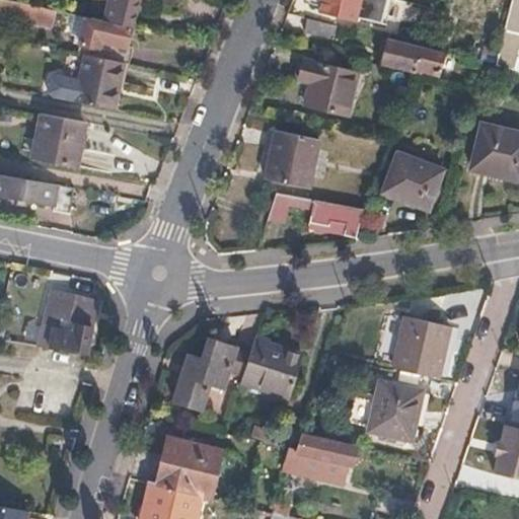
[(0,0),(0,9),(25,15),(28,2),(20,0),(0,0)]
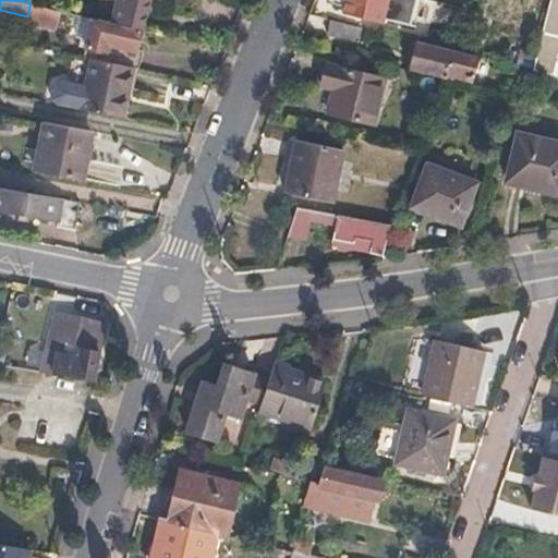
[(112,0),(110,19),(140,25),(142,25),(147,0),(158,0),(166,2),(166,0),(112,0)]
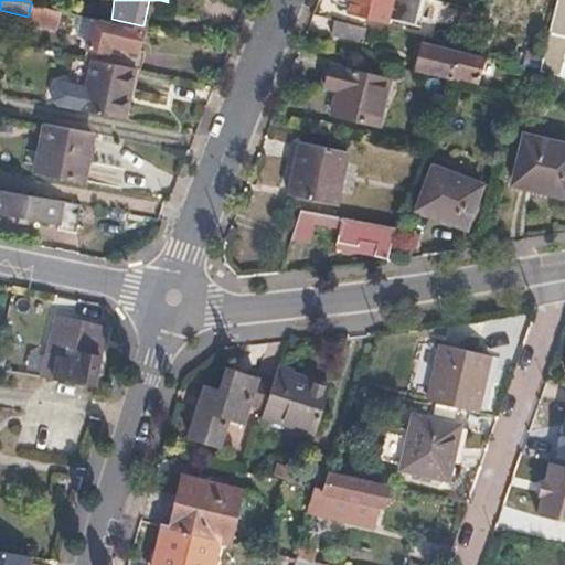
[(412,21),(416,0),(350,0),(349,9),(387,19),(387,14),(412,21)]
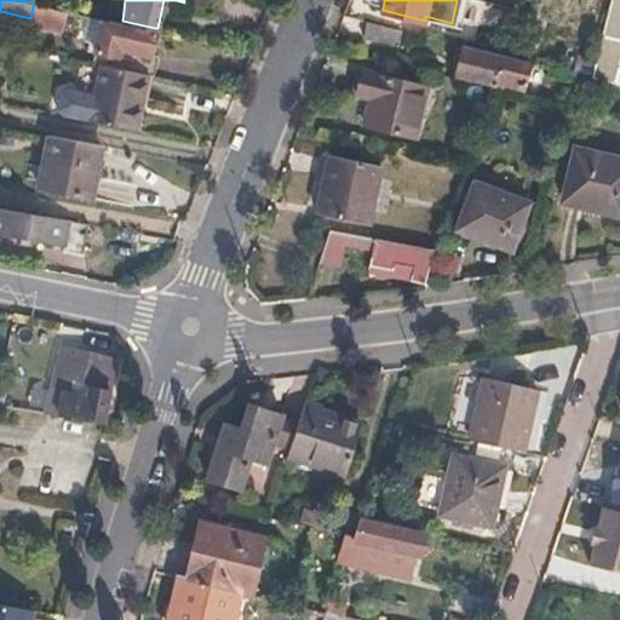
[(619,85),(619,0),(609,0),(591,79),(619,85)]
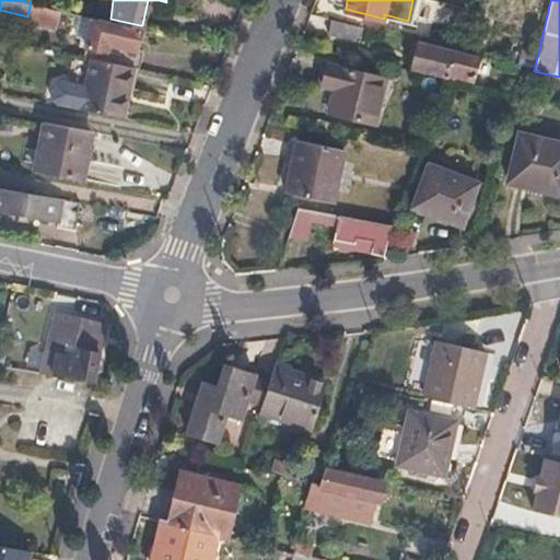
[(136,46),(140,25),(111,19),(92,14),(86,43),(107,47),(105,59),(132,65),(137,66),(141,48),(136,46)]
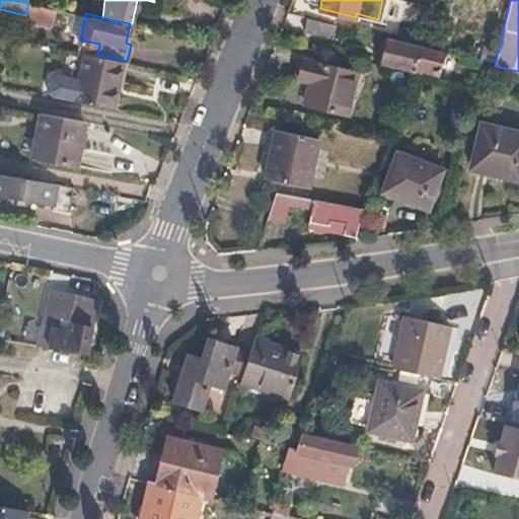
[(328,36),(332,23),(307,17),(304,29),(328,36)]
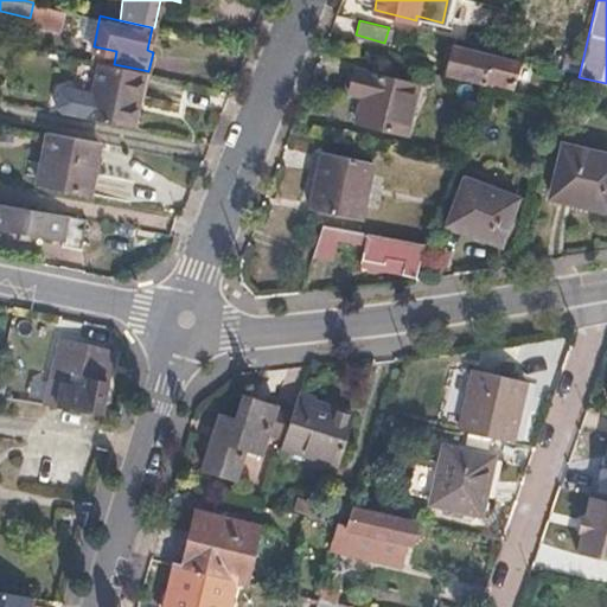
[(512,83),(517,61),(454,44),(446,74),(481,84),(491,85),(493,78),(512,83)]
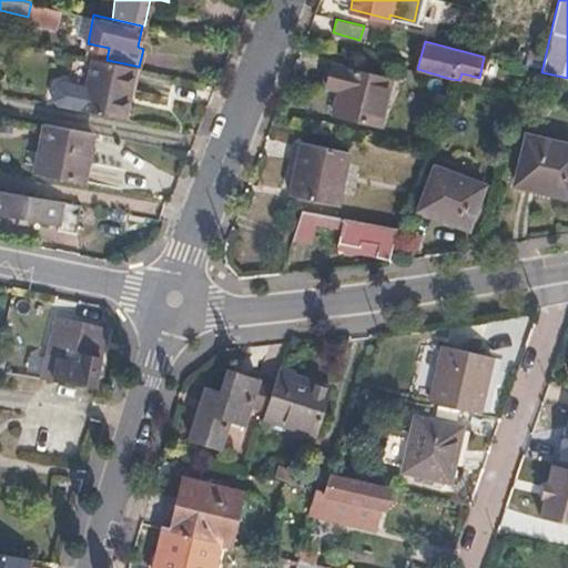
[(123,118),(134,66),(107,60),(94,58),(89,83),(68,79),(60,83),(57,95),(59,104),(123,118)]
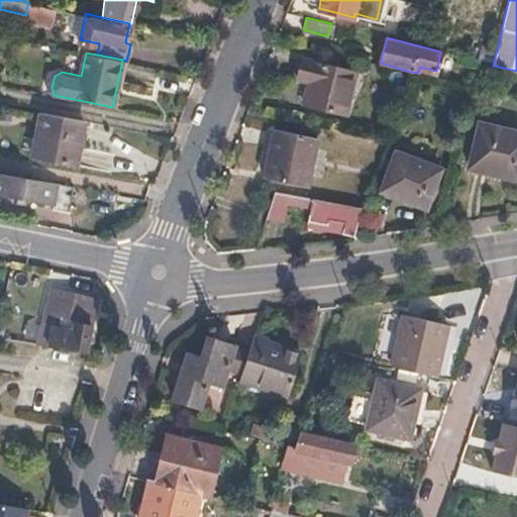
[(346,113),(357,70),(302,56),(297,76),(310,79),(305,102),(346,113)]
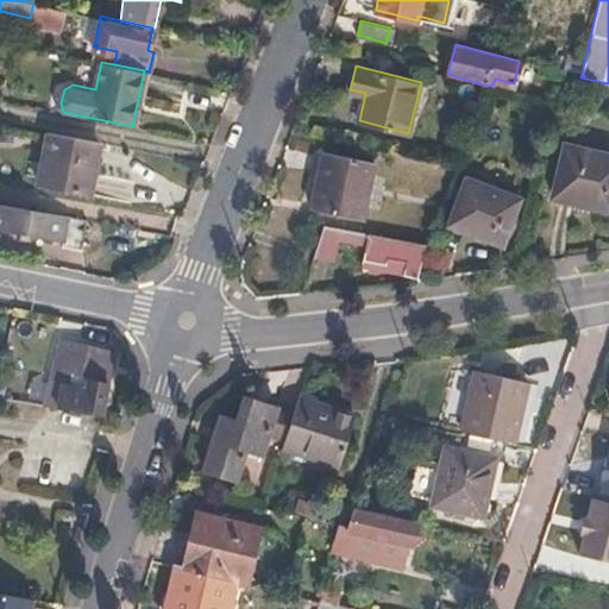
[(87,194),(98,142),(48,132),(38,183),(87,194)]
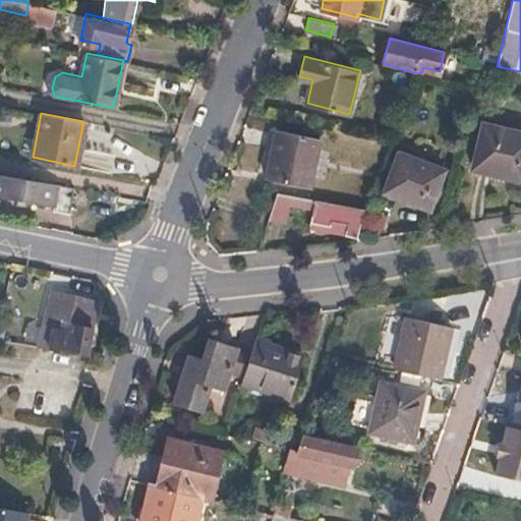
[(520,184),(520,181),(520,133),(482,124),(472,172),(520,184)]
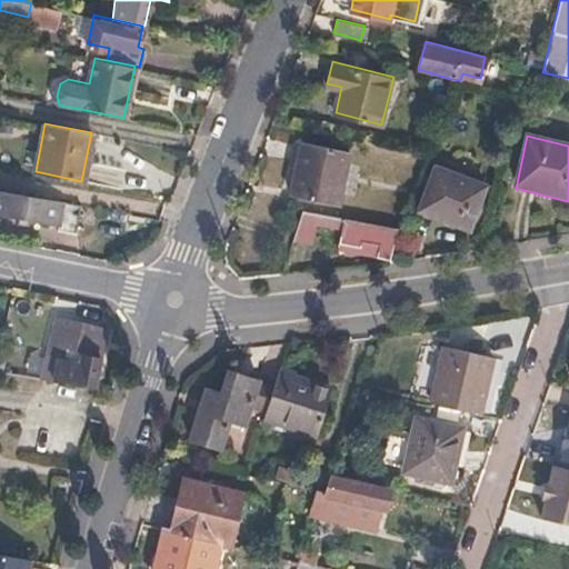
[(338,203),(349,151),(303,140),(292,195),(338,203)]
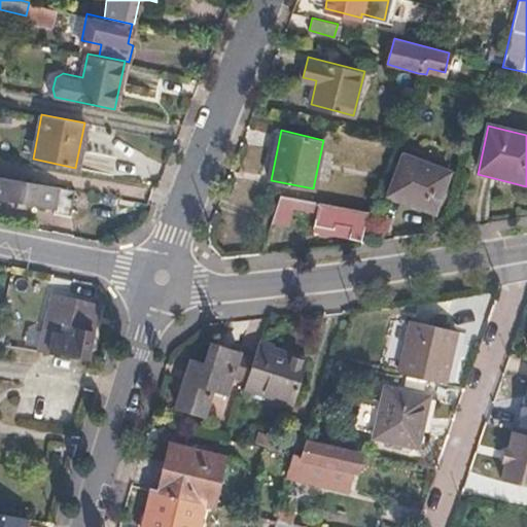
[(435,212),(449,173),(400,154),(386,192),(435,212)]
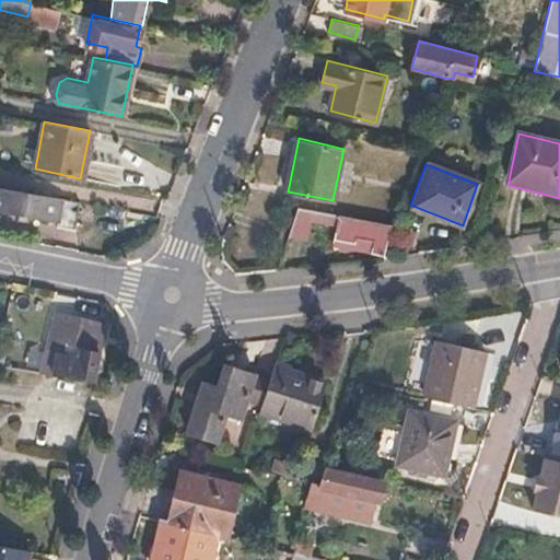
[(0,209),(57,221),(57,226),(73,230),(79,201),(0,186),(0,209)]
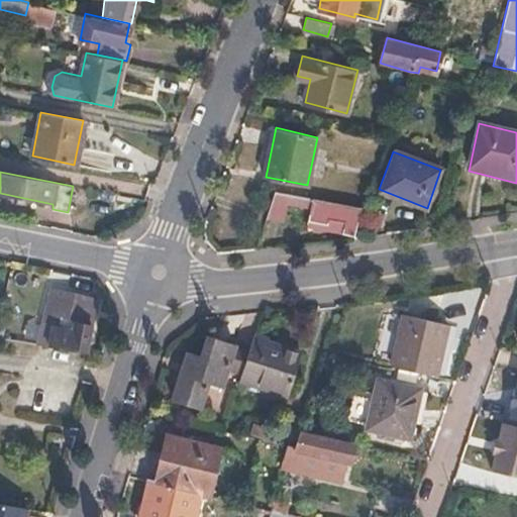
[(360,205),(274,191),(266,218),(283,222),(287,203),(310,208),(308,222),(329,225),(330,220),(343,222),(342,233),(355,235),(360,205)]
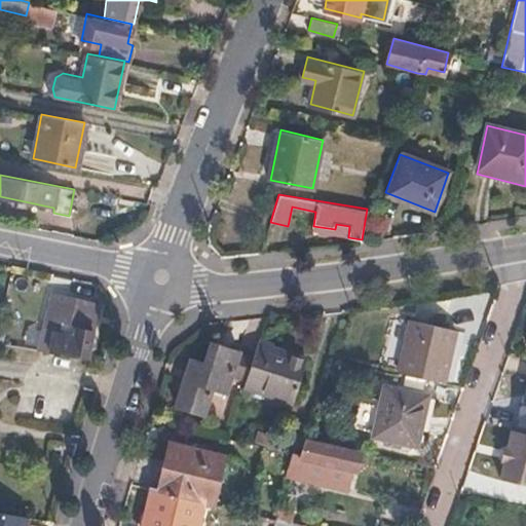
[(46,330),(54,332),(50,350),(89,357),(100,302),(50,293),(47,312),(45,322),(49,323),(46,330)]
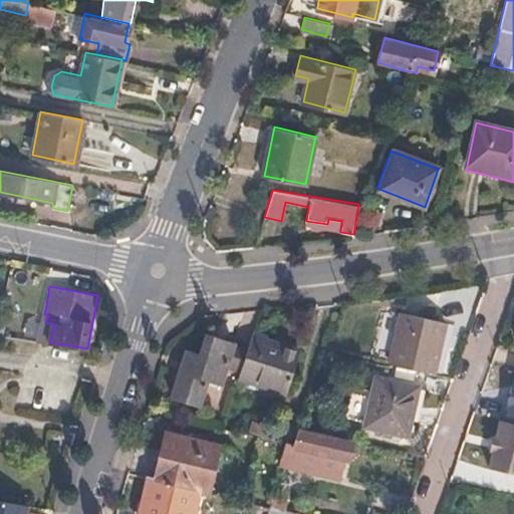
[(399,313),(392,352),(389,363),(433,373),(435,362),(443,321),(399,313)]
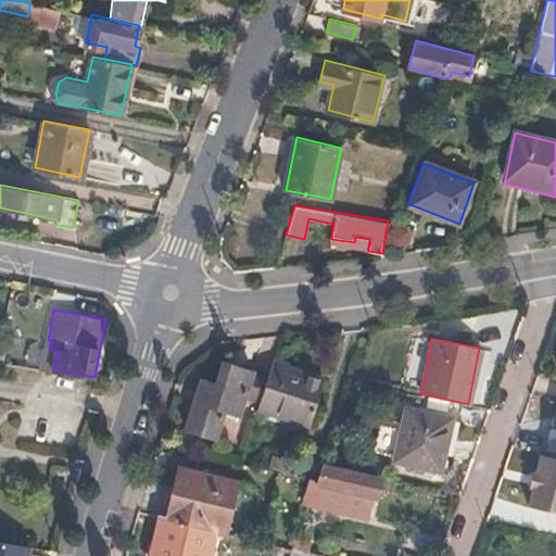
[(313,422),(325,381),(289,369),(290,366),(274,362),(269,374),(261,401),(258,407),(313,422)]
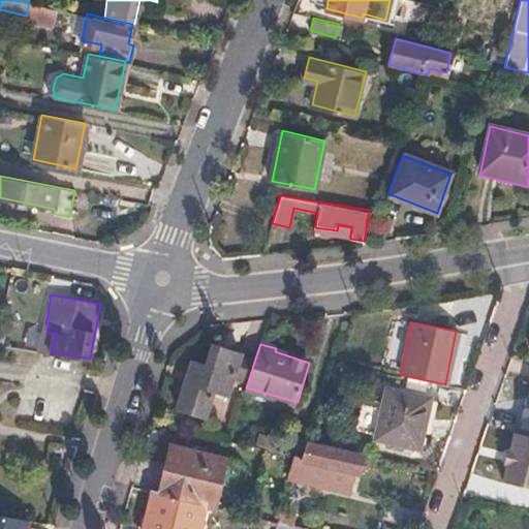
[(248,381),(256,355),(243,350),(242,353),(217,346),(213,366),(193,362),(179,407),(208,414),(215,391),(229,395),(235,376),(248,381)]
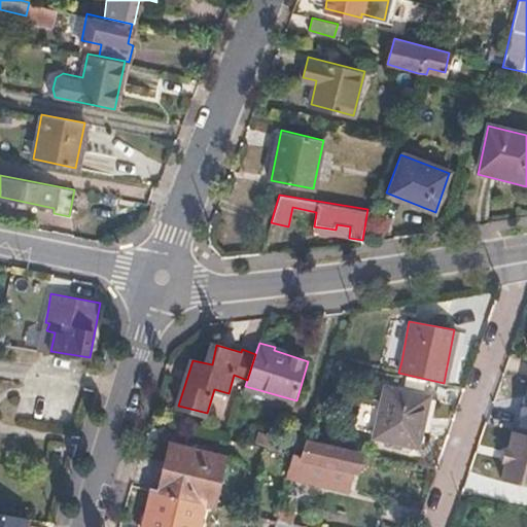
[(417,445),(427,394),(384,386),(375,436),(417,445)]
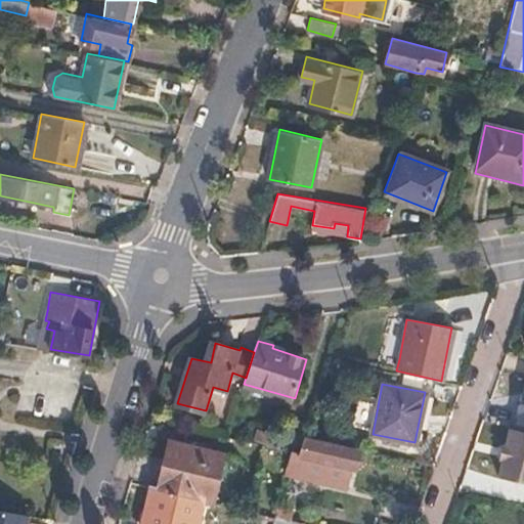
[(299,452),(304,437),(307,428),(287,422),(280,444),(282,447),(290,450),(299,452)]
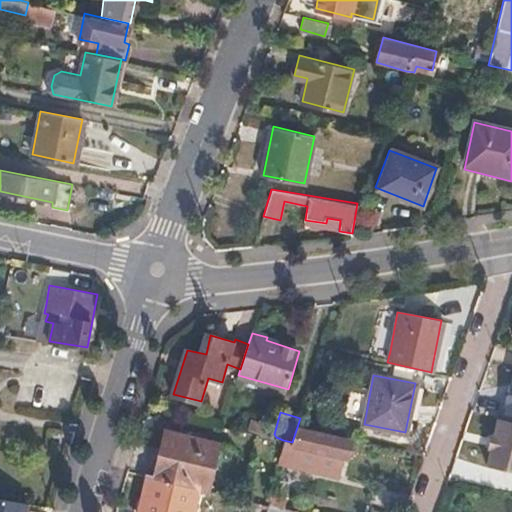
[(511,471),(511,420),(498,417),(493,435),(491,434),(488,448),(491,449),(487,466),(511,471)]
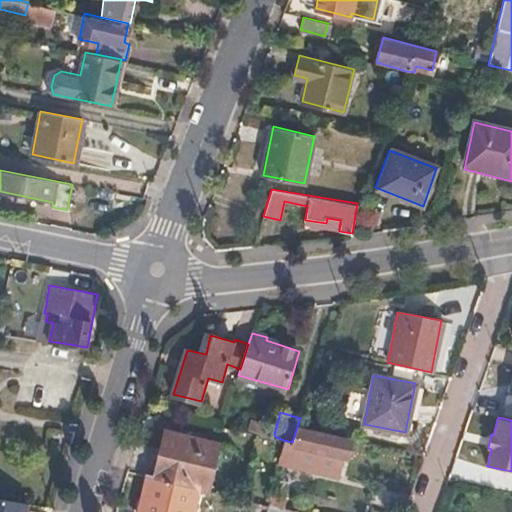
[(346,459),(350,443),(297,427),(292,442),(283,440),(279,457),(293,461),(292,465),(313,471),(314,468),(338,474),(342,459),(346,459)]
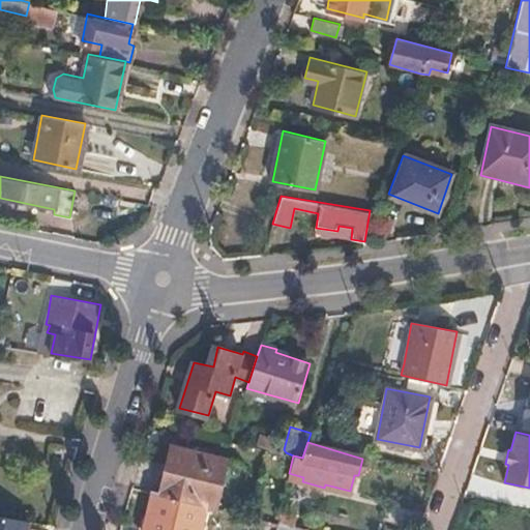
[(215,506),(225,467),(170,453),(159,493),(206,505),(215,506)]
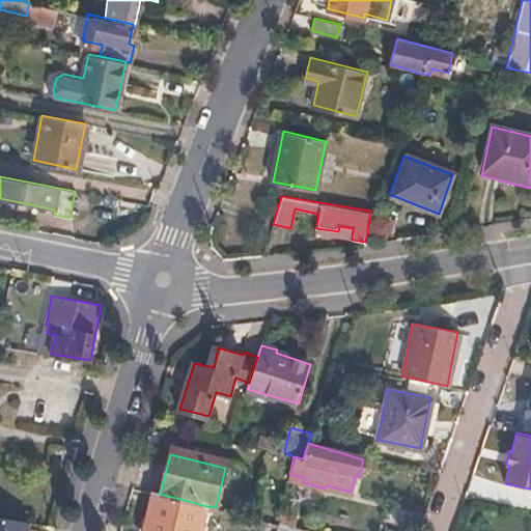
[(199,530),(206,506),(160,494),(155,493),(144,530),(199,530)]
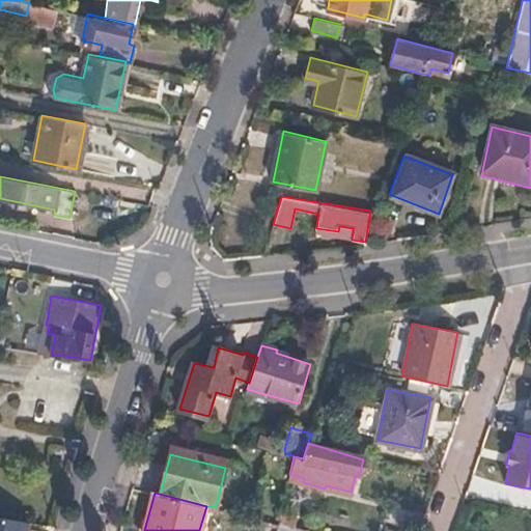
[(292,525),(295,518),(278,512),(276,516),(281,518),(279,521),(292,525)]
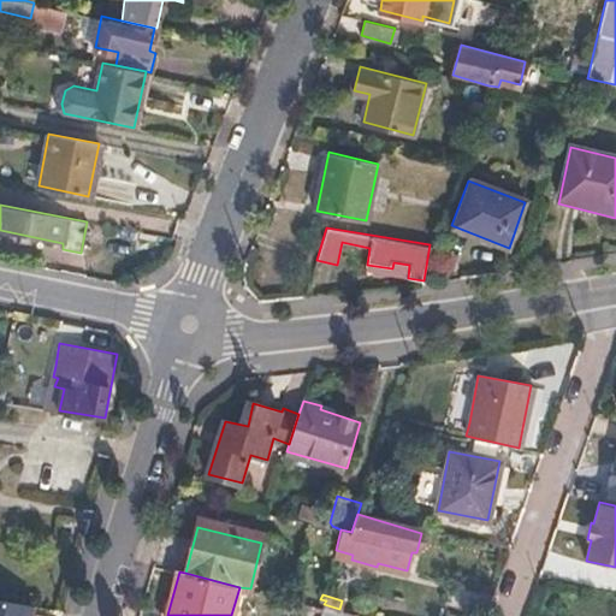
[(29,615),(31,605),(0,600),(0,615),(29,615)]
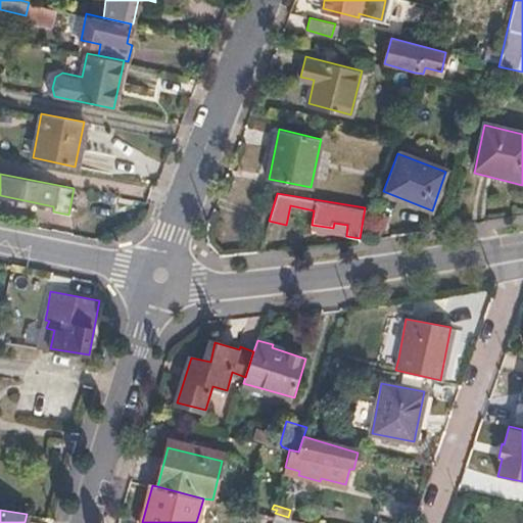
[(307,522),(308,521),(301,520),(288,517),(275,513),(272,522),(307,522)]
